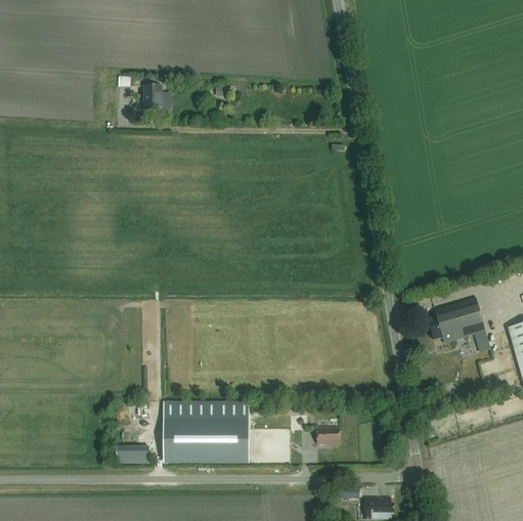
[(120,83),(132,83),(132,74),(120,74),(120,83)]
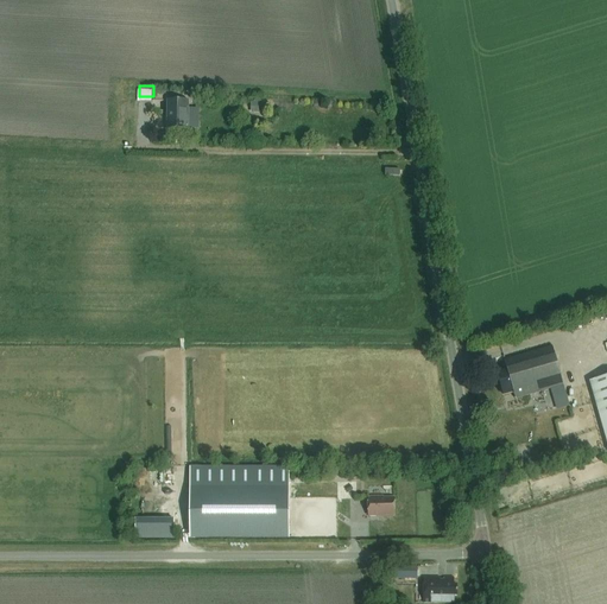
[(166,97),(165,126),(187,127),(188,99),(166,97)]
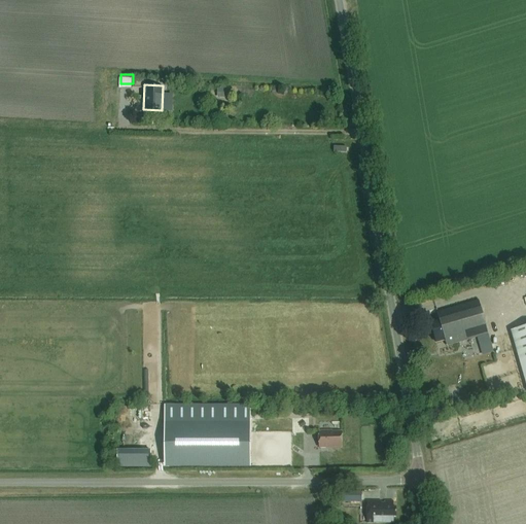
[(446,344),(488,332),(478,299),(436,311),(439,319),(430,322),(435,341),(445,338),(446,344)]
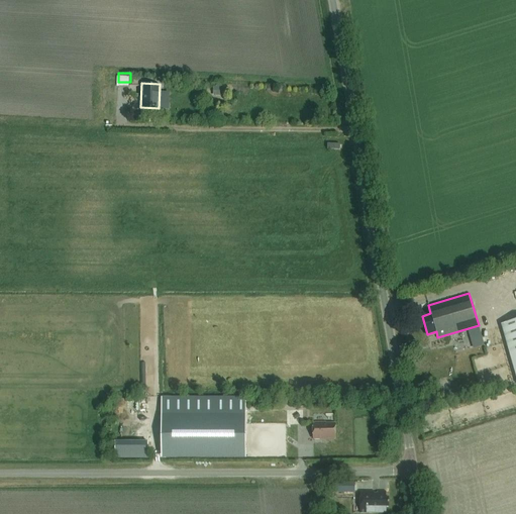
[(515,376),(515,317),(501,322),(515,376)]
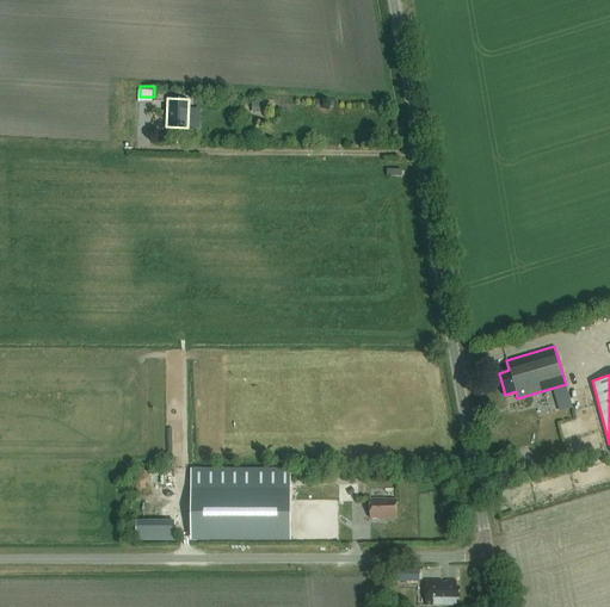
[(289,466),(191,466),(191,487),(289,487),(289,466)]
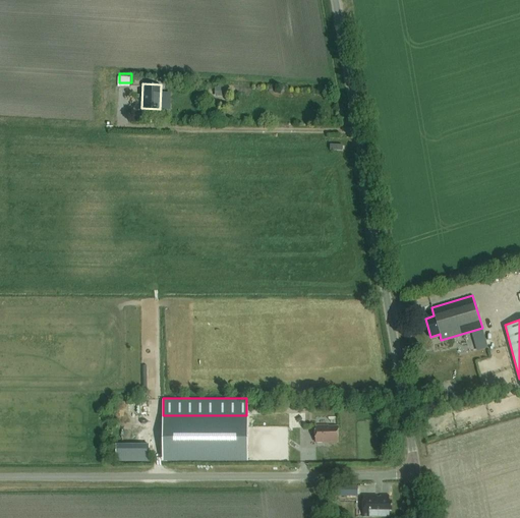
[(315,441),(338,441),(338,425),(328,426),(328,424),(316,424),(316,426),(314,426),(315,441)]
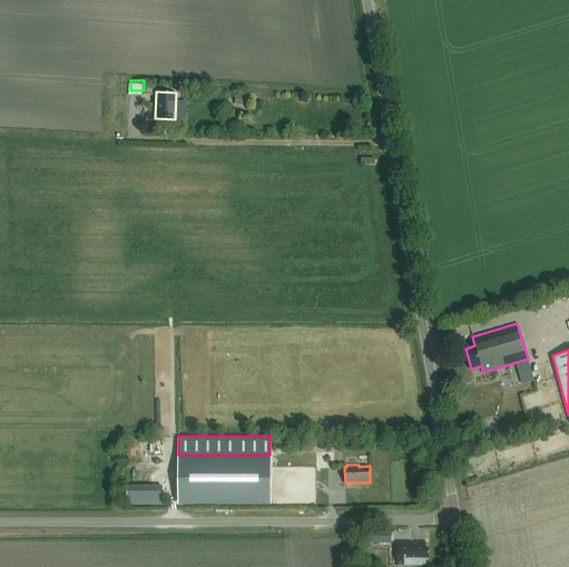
[(396,540),(396,564),(425,564),(425,558),(428,558),(429,547),(425,547),(425,540),(396,540)]
